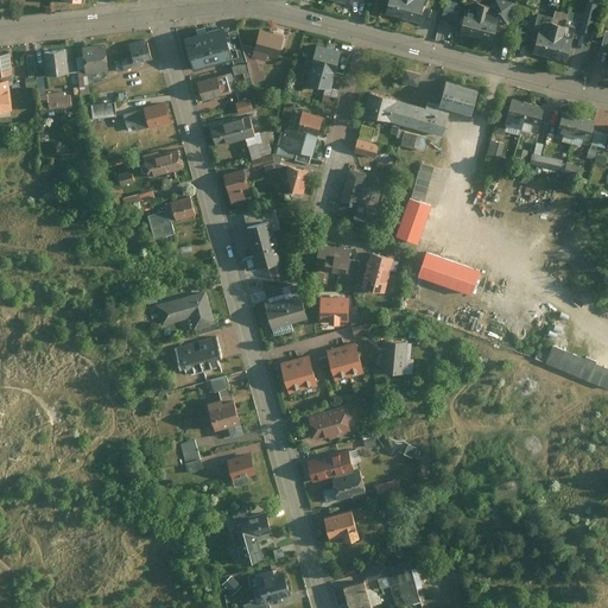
[(387,0),(385,13),(418,23),(424,1),(420,0),(387,0)]
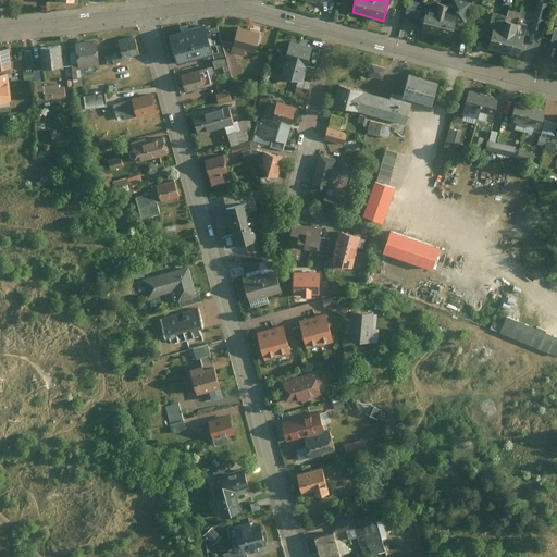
[(415,16),(419,0),(410,0),(407,14),(415,16)]
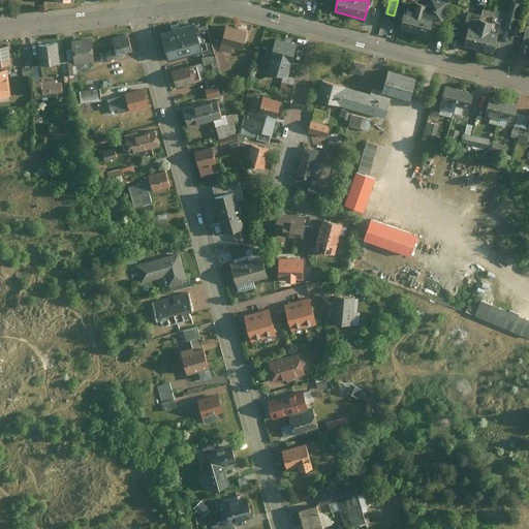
[(406,1),(398,30),(428,38),(433,19),(426,17),(428,7),(406,1)]
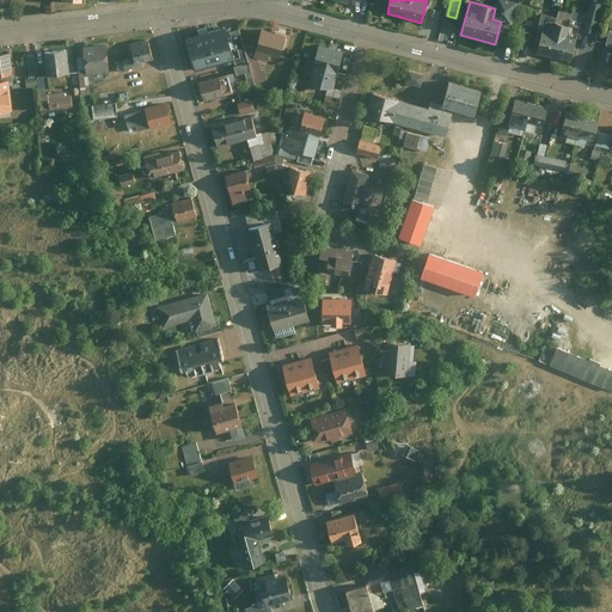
[(540,14),(536,31),(538,31),(550,35),(552,25),(555,18),(540,14)]
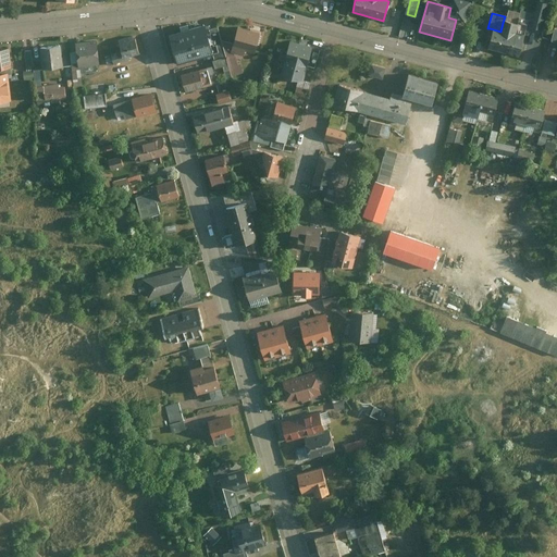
[(516,22),(515,26),(511,36),(522,39),(527,25),(516,22)]
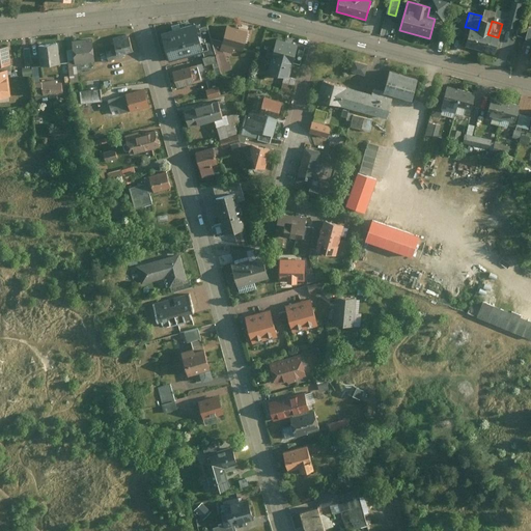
[(467,27),(462,49),(493,56),(498,37),(487,34),(491,25),(479,22),(477,30),(467,27)]
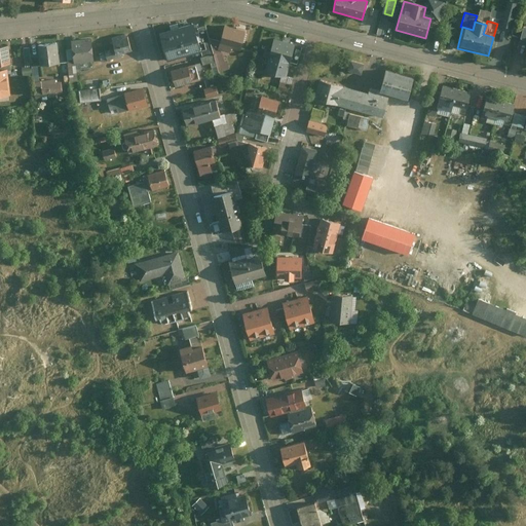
[(188,27),(161,34),(168,63),(201,53),(197,39),(194,25),(188,27)]
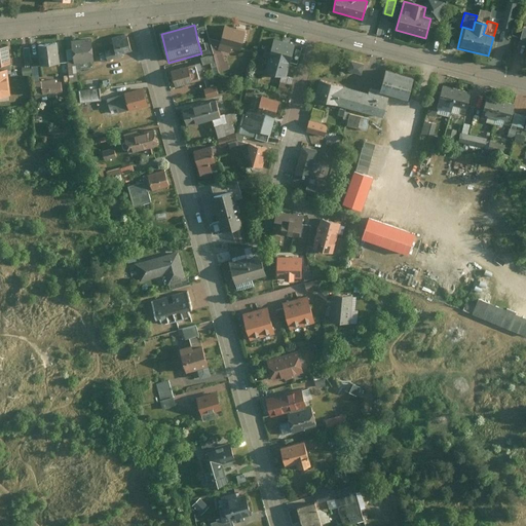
[(212,48),(209,39),(207,29),(205,27),(198,29),(202,44),(204,43),(207,50),(212,48)]
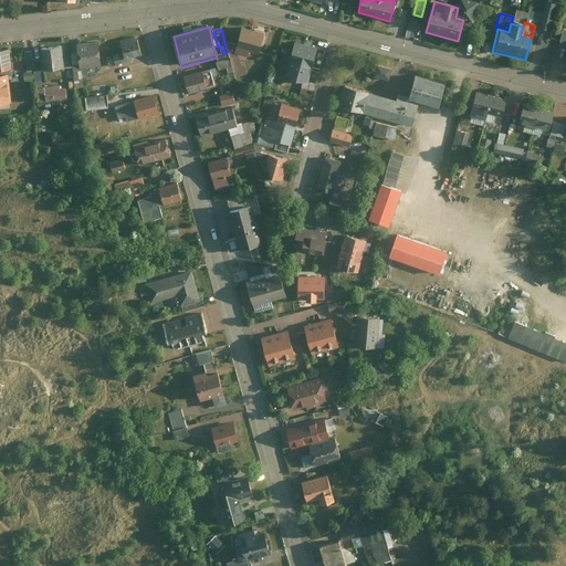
[(237,45),(234,54),(248,58),(249,53),(259,55),(263,37),(258,34),(241,30),(240,35),(237,45)]
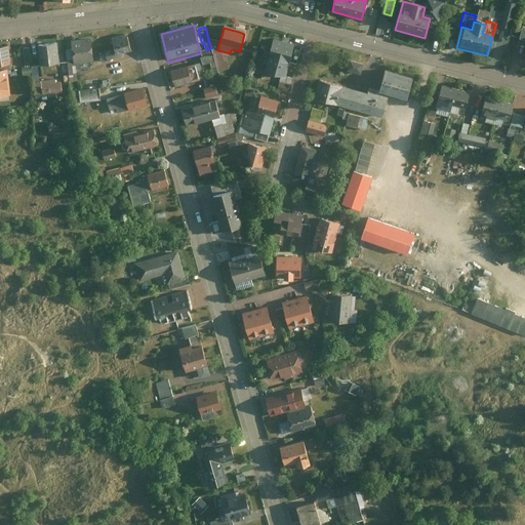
[(223,33),(206,29),(208,39),(219,42),(223,33)]
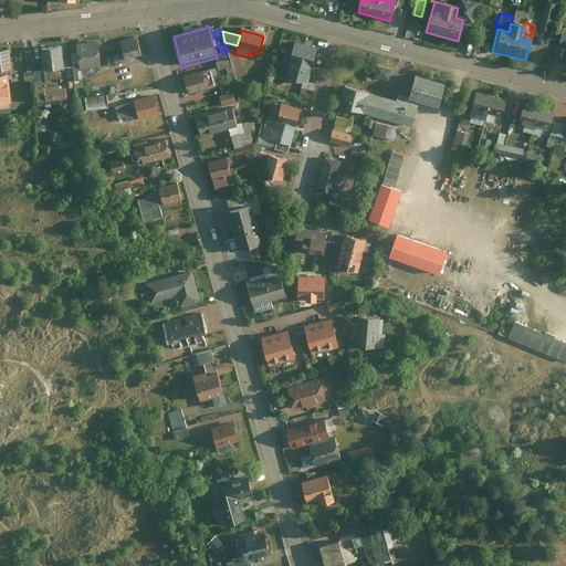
[(558,37),(555,50),(563,52),(565,39),(558,37)]
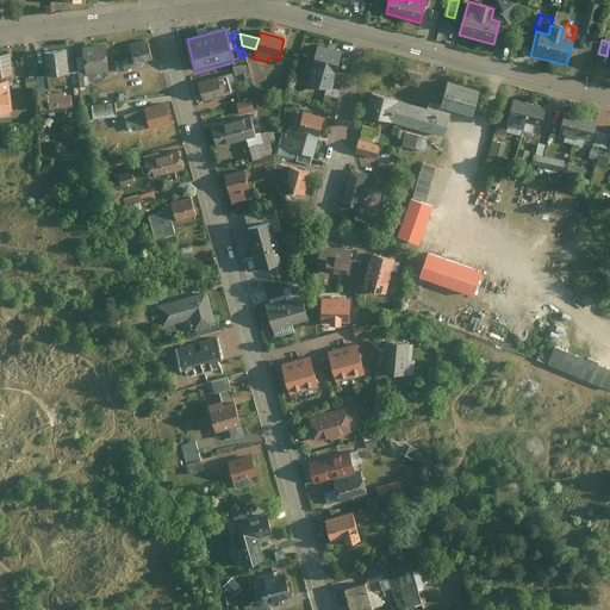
[(125,62),(118,64),(120,74),(138,69),(137,66),(150,62),(144,43),(125,48),(128,55),(125,62)]
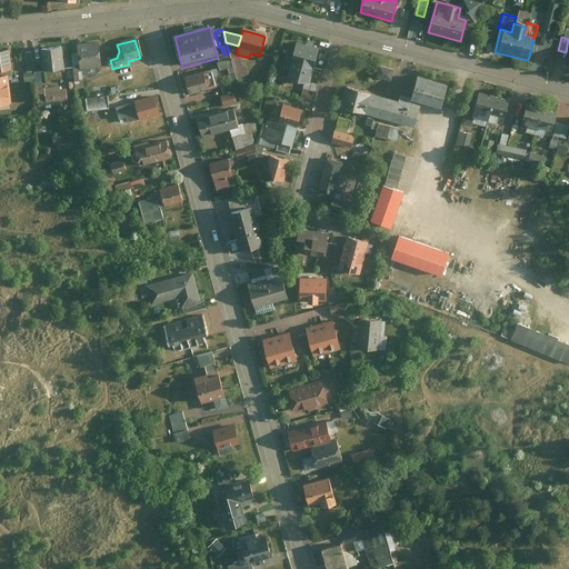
[(98,42),(77,46),(78,63),(79,69),(101,67),(98,42)]
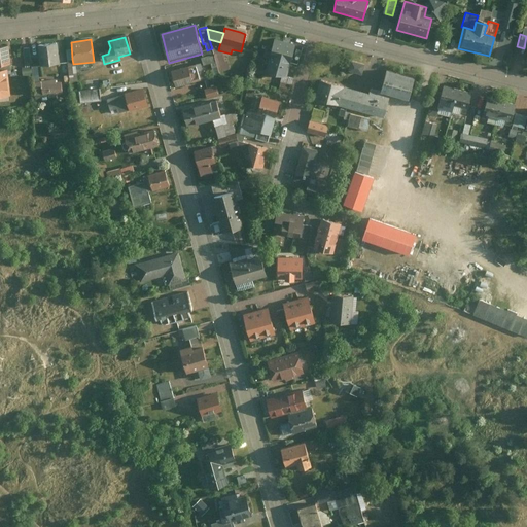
[(275,40),(268,70),(284,75),(288,62),(290,63),(295,44),(275,40)]
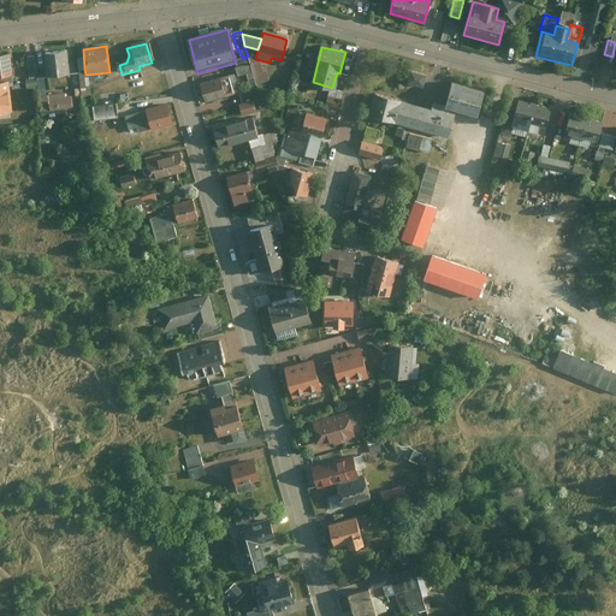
[(45,53),(47,76),(71,73),(69,51),(45,53)]
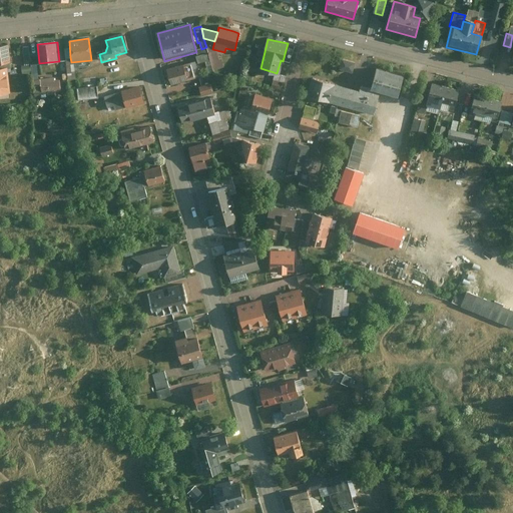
[(9,44),(0,44),(0,62),(11,61),(9,44)]
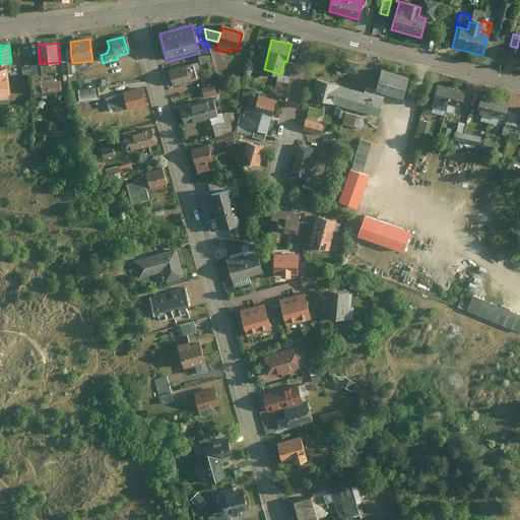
[(29,48),(22,49),(24,67),(31,66),(29,48)]
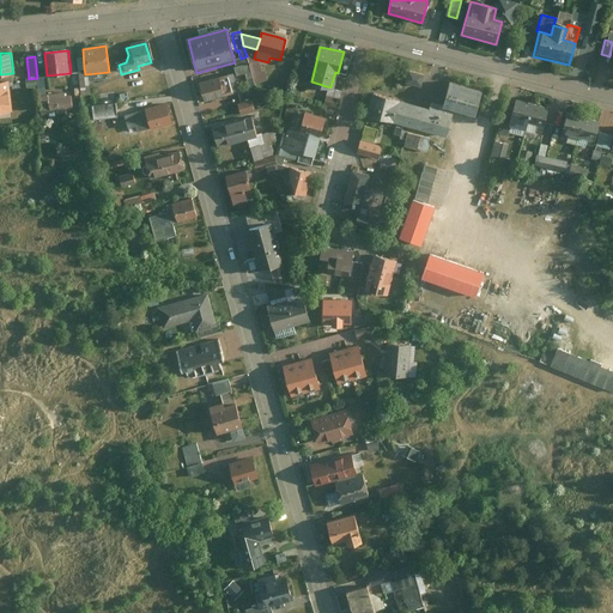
[(232,68),(235,77),(249,73),(247,65),(232,68)]
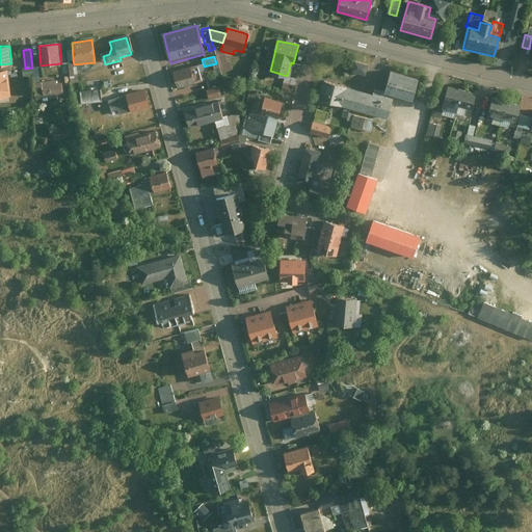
[(74,64),(73,59),(64,60),(64,63),(59,64),(61,76),(55,77),(55,80),(56,84),(62,83),(70,82),(69,77),(75,76),(74,64)]
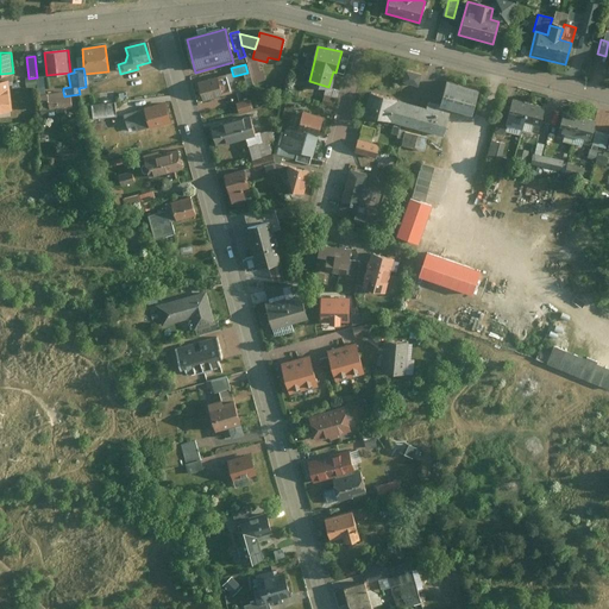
[(408,71),(405,83),(418,87),(421,76),(408,71)]
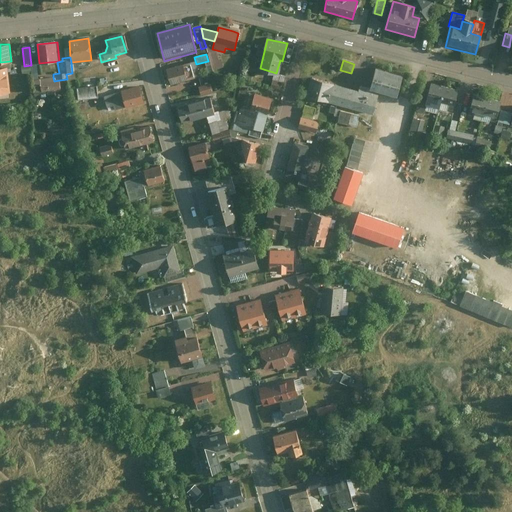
[(195,63),(189,65),(193,78),(199,77),(195,63)]
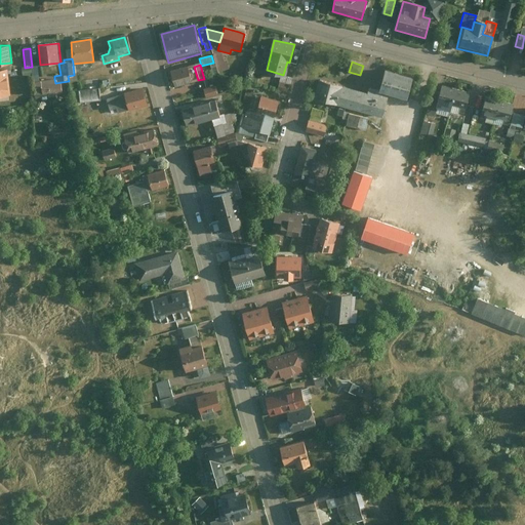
[(37,67),(21,69),(22,77),(32,75),(33,81),(39,81),(37,67)]
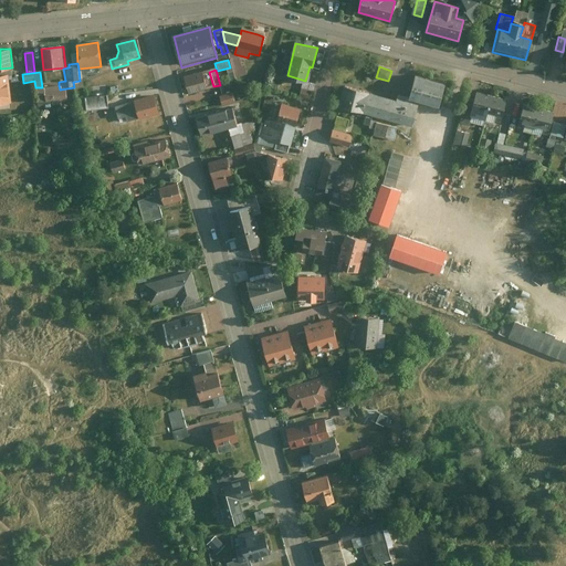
[(209,72),(181,80),(186,94),(213,86),(209,72)]
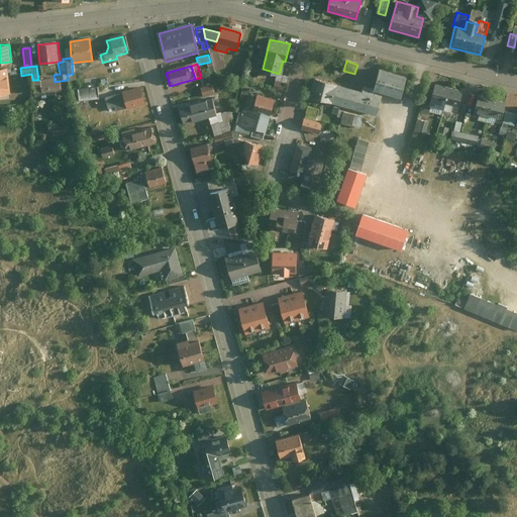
[(8,68),(0,68),(0,94),(12,93),(8,68)]
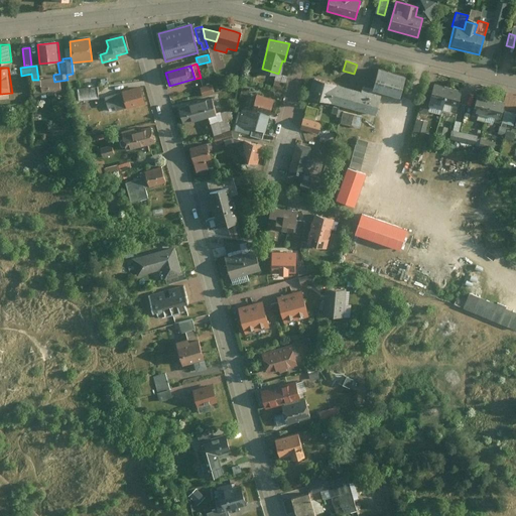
[(378,71),(372,90),(386,94),(400,97),(405,79),(378,71)]
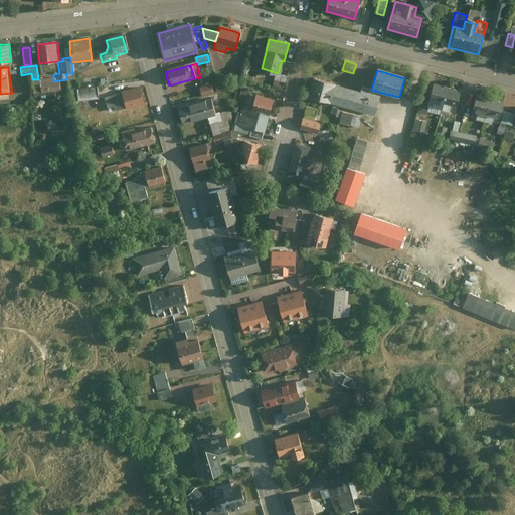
[(32,79),(30,80),(31,96),(34,95),(54,94),(61,93),(60,80),(54,81),(53,77),(38,79),(32,79)]
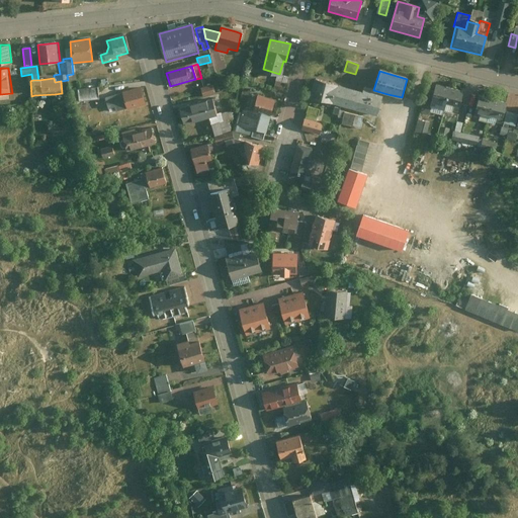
[(317,81),(312,99),(380,119),(387,94),(373,90),(365,88),(363,94),(317,81)]
